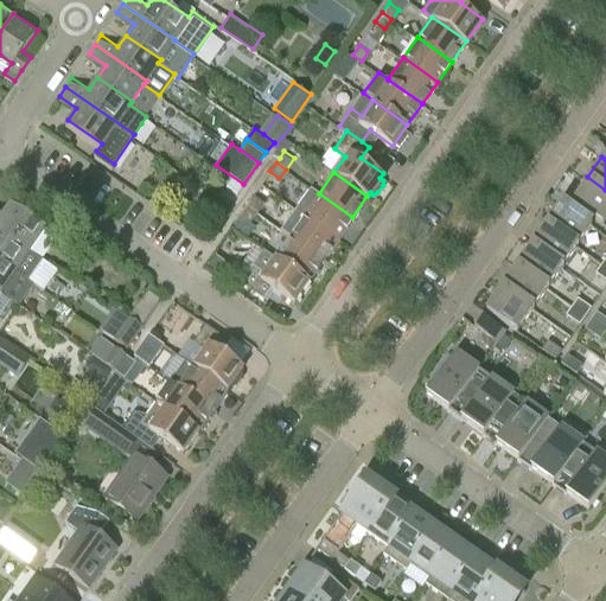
[(603,221),(605,216),(605,190),(587,177),(572,199),(603,221)]
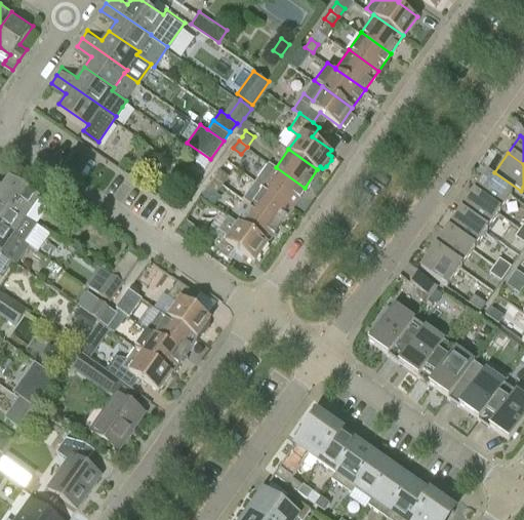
[(291,206),(305,188),(276,167),(268,161),(255,180),(263,186),(291,206)]
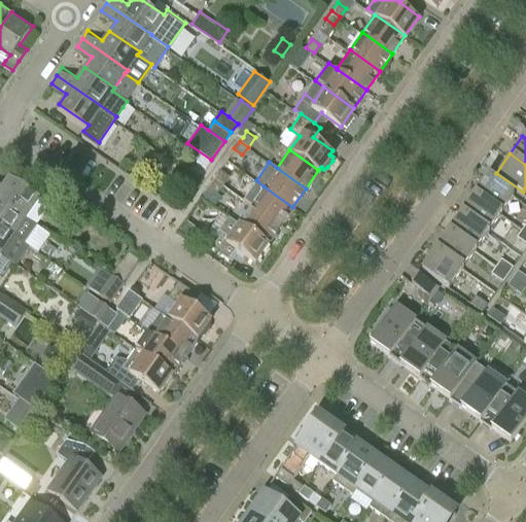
[(179,187),(189,173),(177,164),(167,178),(179,187)]
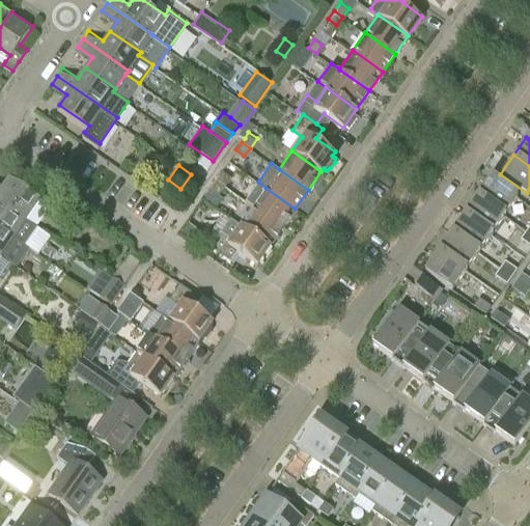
[(216,178),(224,185),(230,175),(222,170),(216,178)]
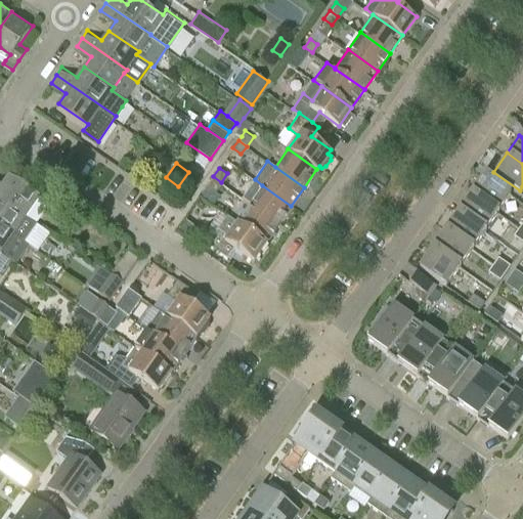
[(483,173),(470,191),(497,211),(510,191),(483,173)]
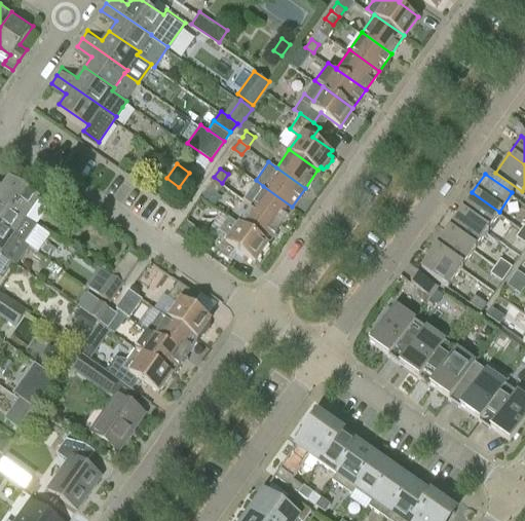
[(0,196),(37,222),(50,203),(9,175),(1,186),(0,184),(0,196)]
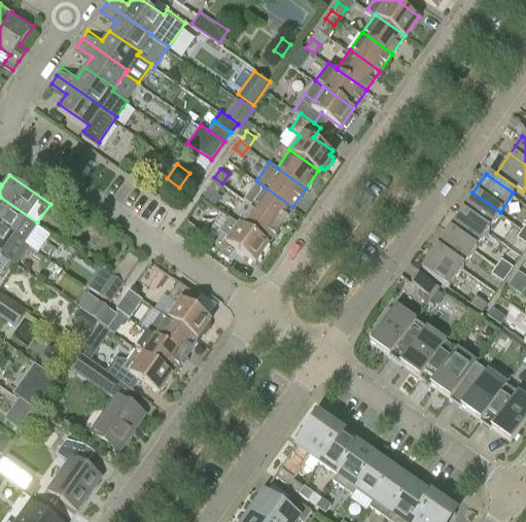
[(222,183),(214,177),(208,185),(216,190),(222,183)]
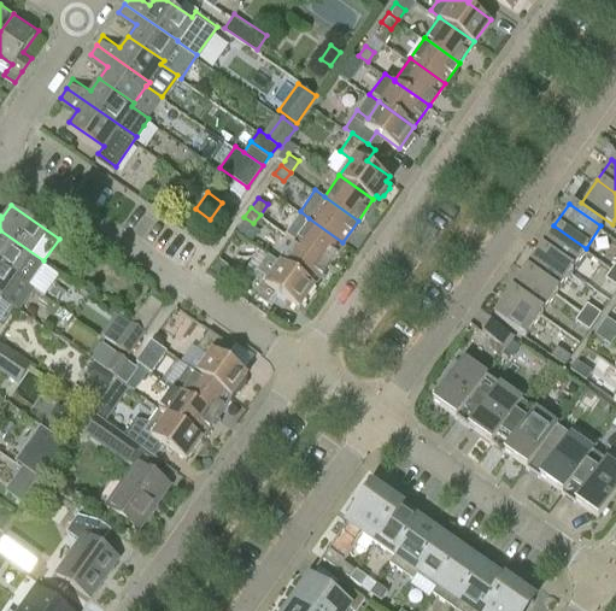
[(309,218),(294,239),(328,263),(342,242),(309,218)]
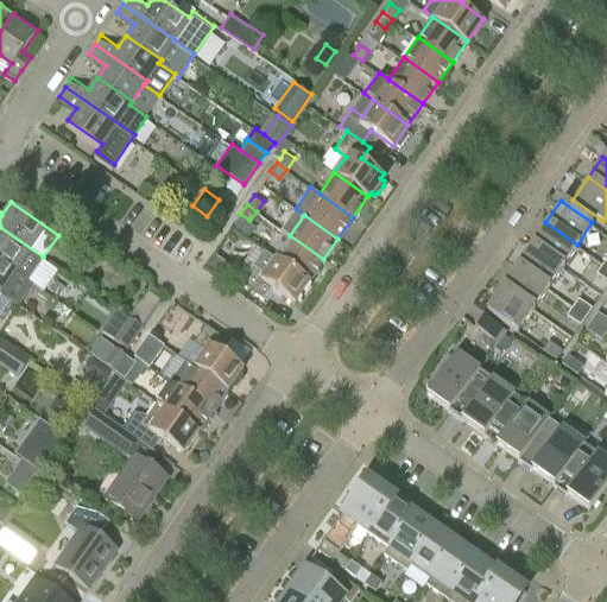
[(545,222),(531,244),(562,265),(577,245),(545,222)]
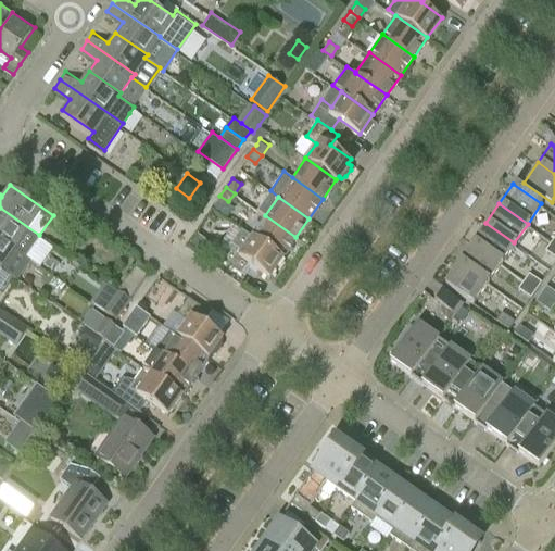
[(15,247),(26,254),(40,264),(53,247),(38,236),(39,235),(0,208),(0,236),(15,247)]
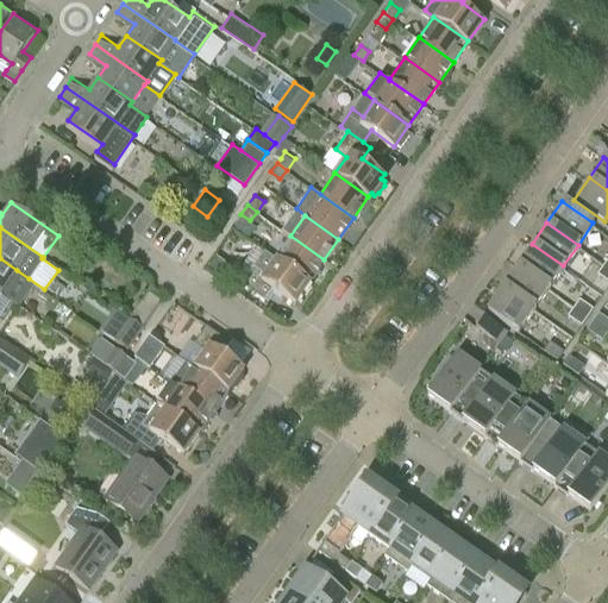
[(290,236),(276,256),(309,281),(324,259),(290,236)]
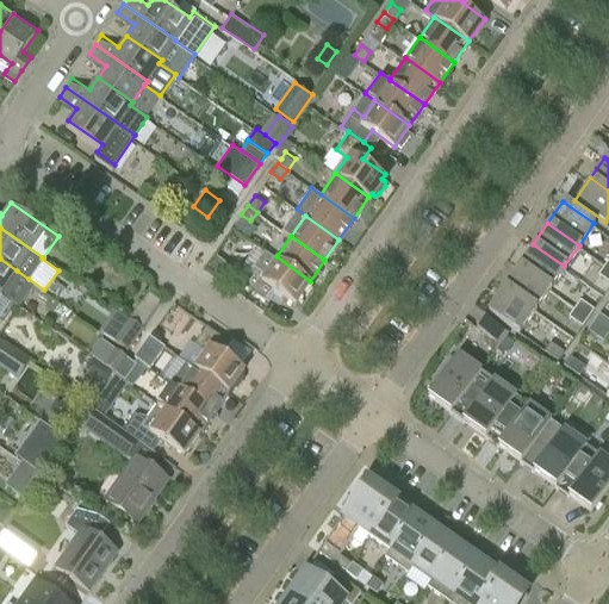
[(533,244),(517,266),(550,287),(564,266),(533,244)]
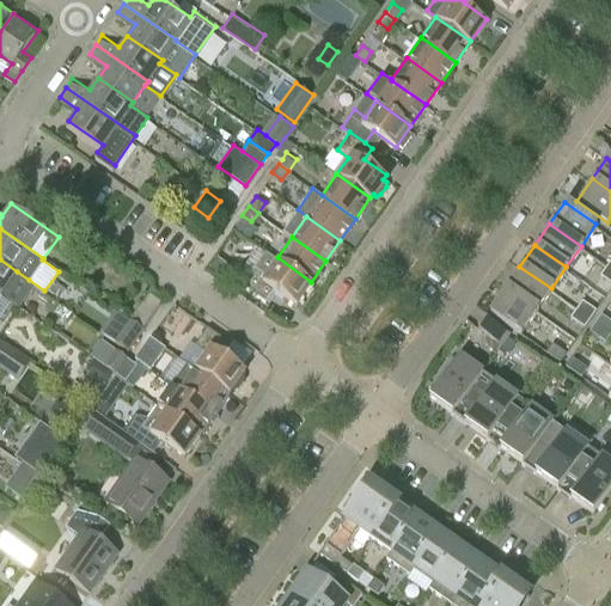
[(277,257),(266,250),(242,283),(264,299),(273,287),(295,304),(311,282),(277,257)]
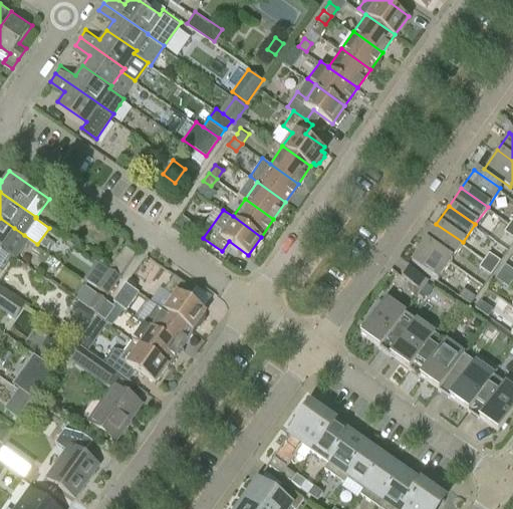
[(190,221),(181,214),(174,225),(183,231),(190,221)]
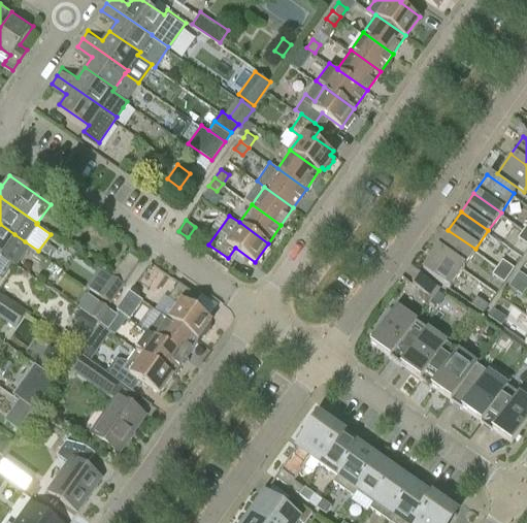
[(0,251),(2,253),(14,234),(0,224),(0,251)]
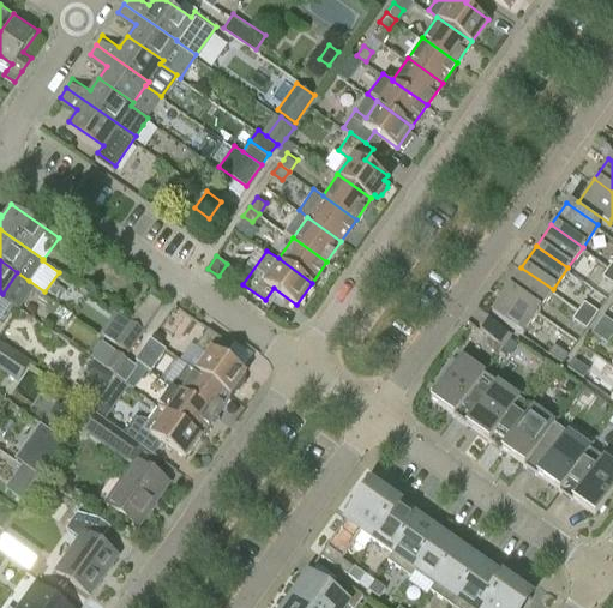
[(612,268),(608,265),(602,274),(612,281),(612,268)]
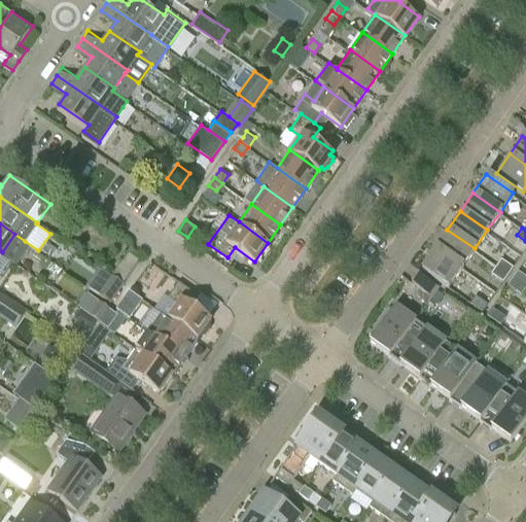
[(447,230),(434,247),(461,267),(475,248),(447,230)]
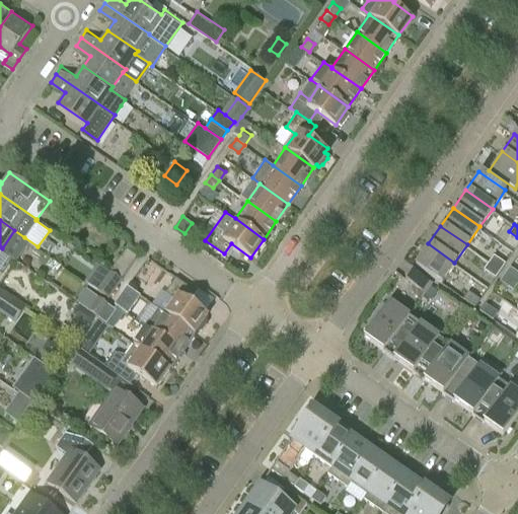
[(441,281),(454,263),(428,243),(415,263),(441,281)]
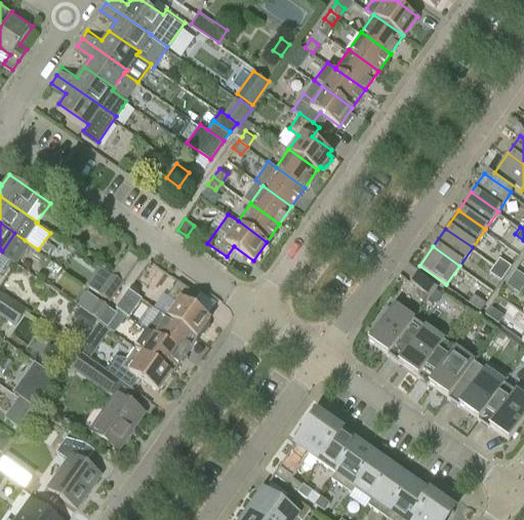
[(127,248),(111,273),(122,281),(138,256),(127,248)]
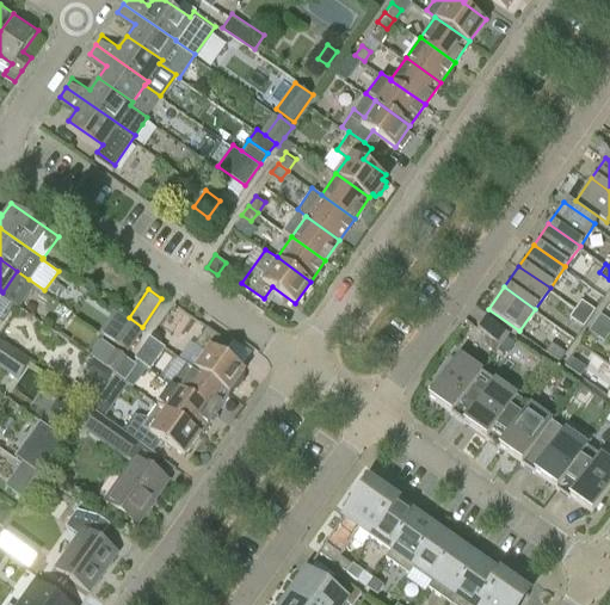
[(581,297),(575,306),(589,315),(595,307),(581,297)]
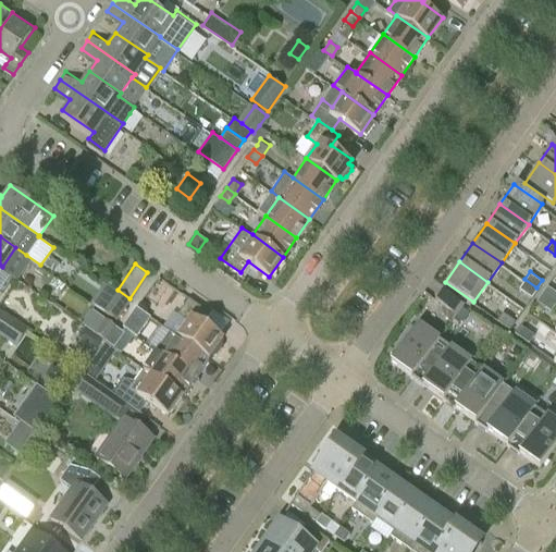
[(531,295),(536,287),(524,279),(519,286),(531,295)]
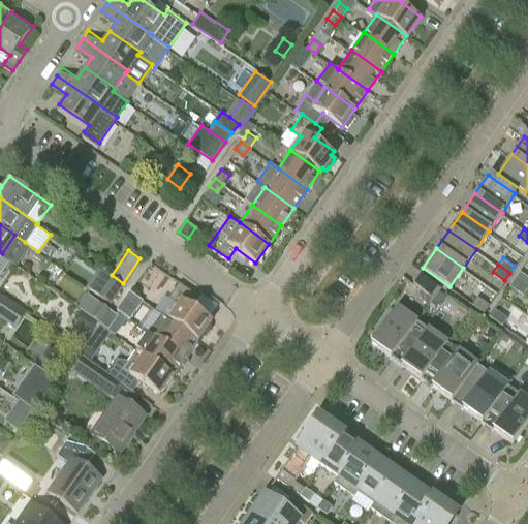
[(527,274),(520,269),(515,276),(527,285),(527,274)]
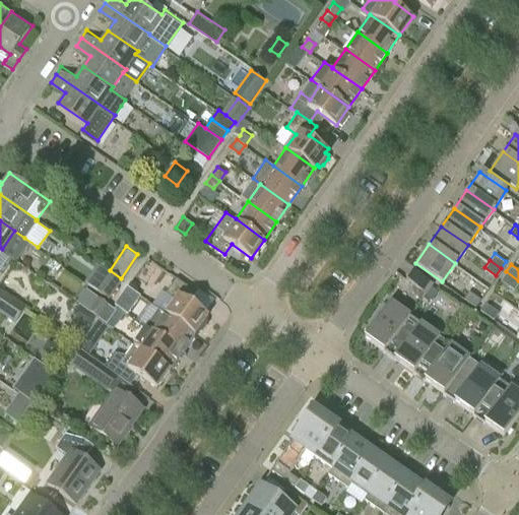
[(426,292),(433,281),(412,267),(405,277),(426,292)]
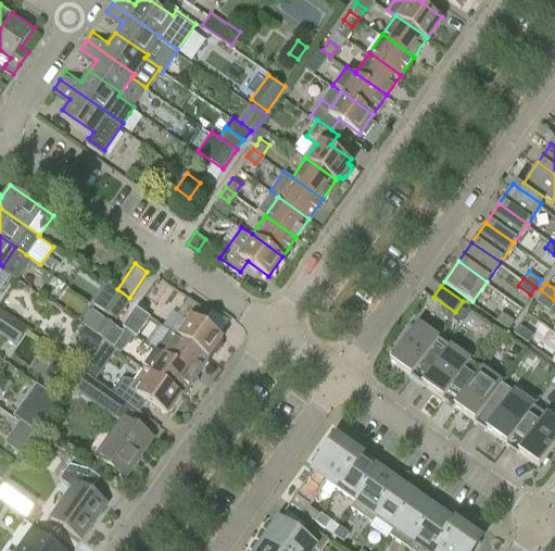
[(115,317),(129,298),(117,289),(103,309),(115,317)]
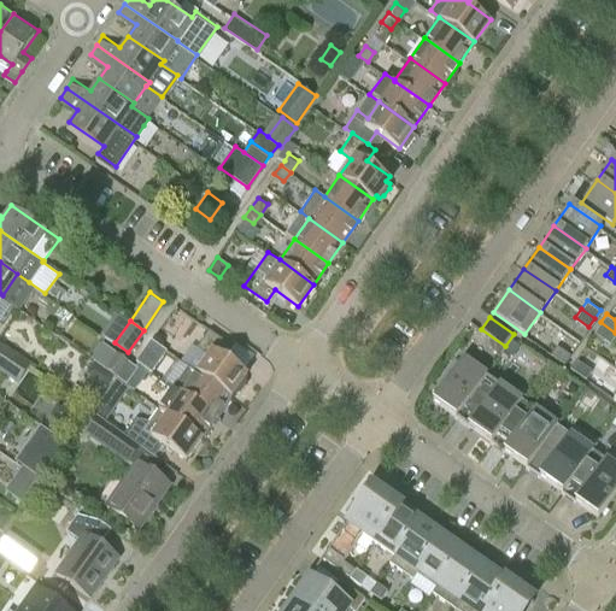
[(610,342),(615,335),(615,333),(600,322),(594,330),(610,342)]
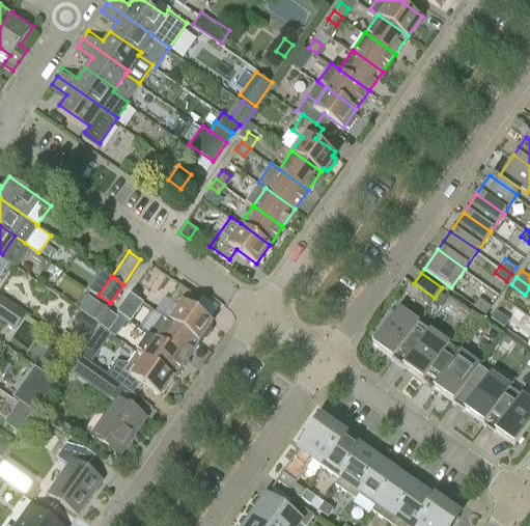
[(198,339),(200,336),(202,337),(206,336),(212,329),(212,325),(210,324),(213,320),(192,305),(199,296),(179,281),(168,297),(159,310),(162,312),(162,313),(198,339)]
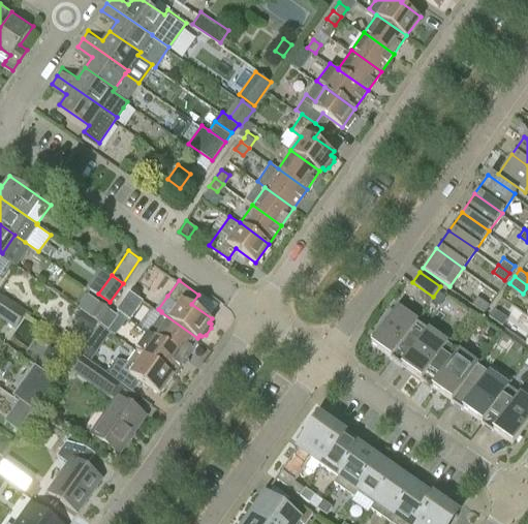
[(26,310),(0,293),(0,315),(14,326),(26,310)]
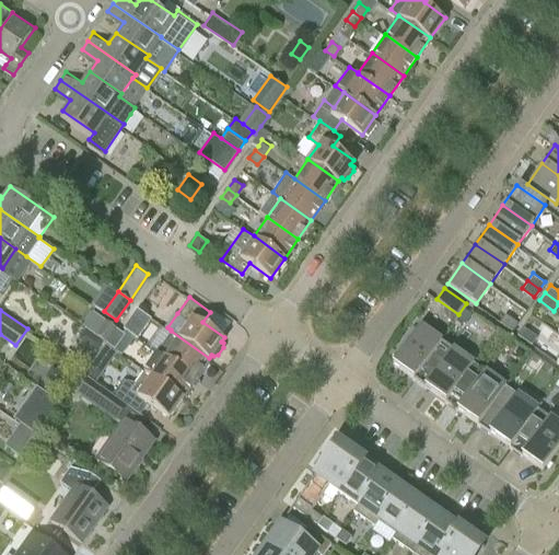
[(512,328),(517,321),(504,312),(499,320),(512,328)]
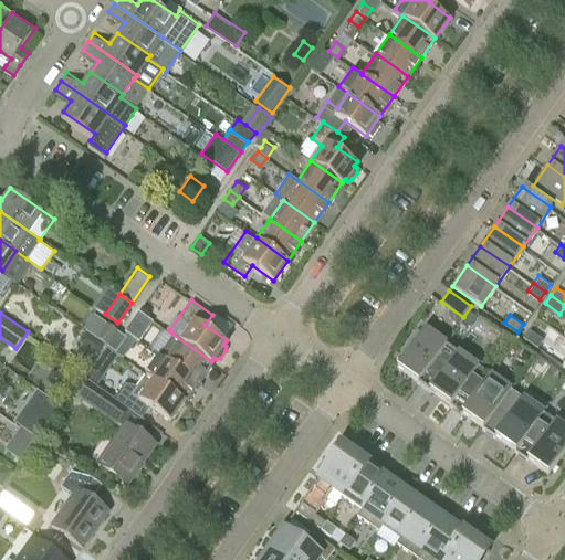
[(133,320),(126,330),(136,337),(143,328),(133,320)]
